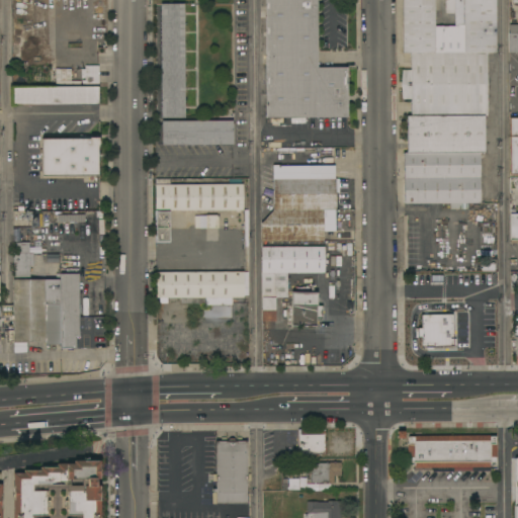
[(265,0),(317,0),(317,68),(347,67),(347,117),(266,117),(265,0)]
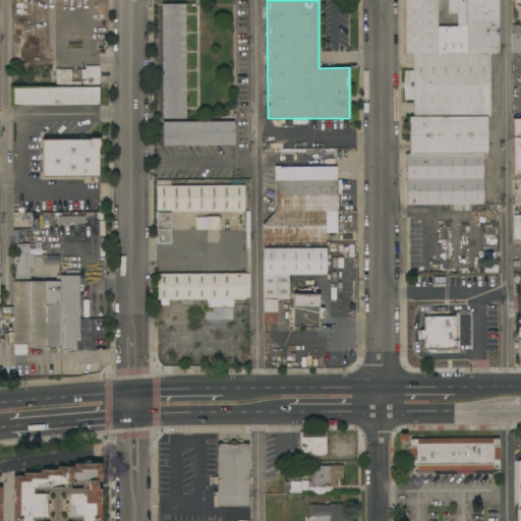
[(405,54),(405,0),(437,0),(437,26),(456,26),(456,14),(448,14),(448,0),(499,0),(499,54),(489,54),(413,54),(405,54)]
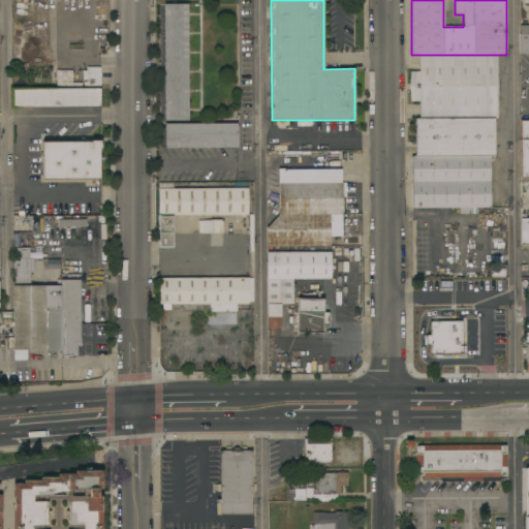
[(163,4),(187,4),(188,121),(164,121),(163,4)]
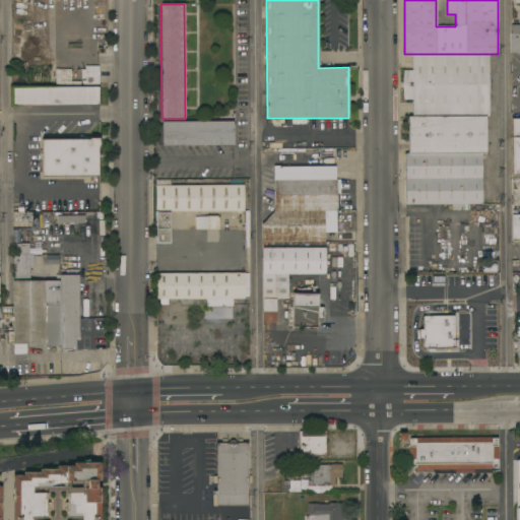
[(519,52),(511,53),(510,34),(511,34),(511,25),(519,24),(519,52)]
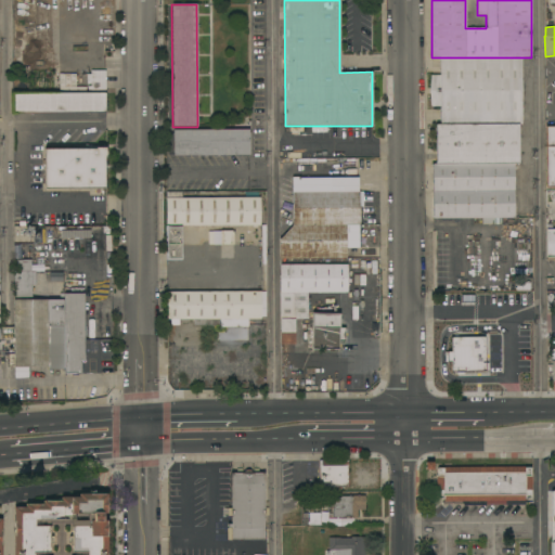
[(521,57),(521,125),(519,125),(518,163),(514,163),(514,218),(501,218),(501,224),(481,224),(481,218),(431,218),(433,164),(436,164),(436,124),(440,124),(440,107),(430,107),(429,91),(430,75),(440,75),(440,57),(521,57)]
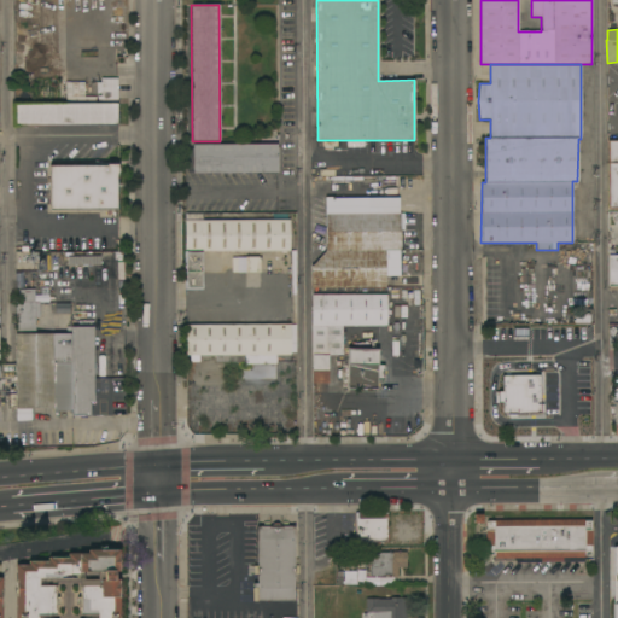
[(101,100),(97,100),(97,97),(101,97),(101,93),(98,93),(98,89),(97,89),(97,83),(100,83),(100,79),(117,79),(117,104),(101,104),(101,100)]
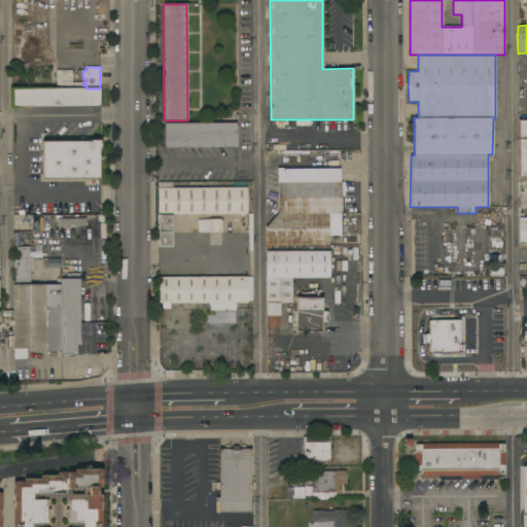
[(100,89),(100,107),(12,107),(12,89),(86,89),(100,89)]
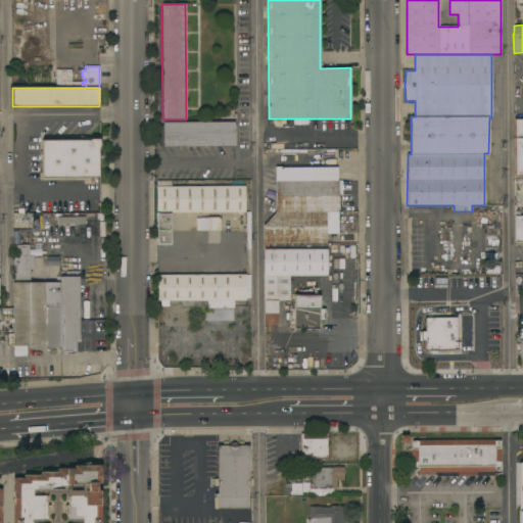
[(522,119),(514,119),(514,179),(522,179),(522,119)]
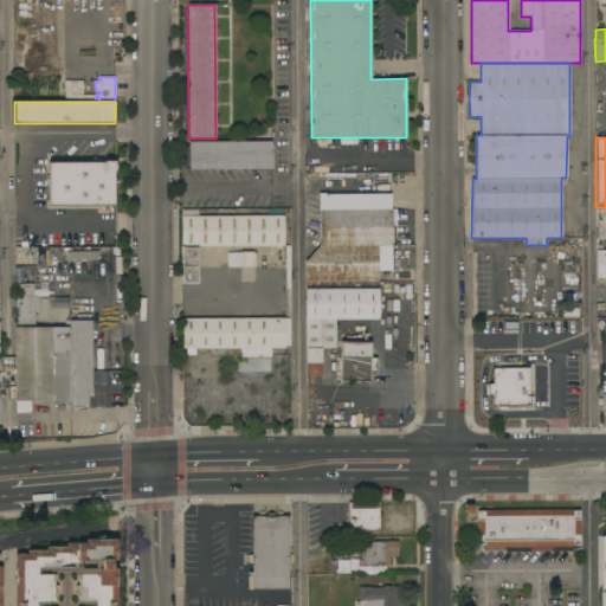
[(188,169),(188,142),(272,142),(272,169),(188,169)]
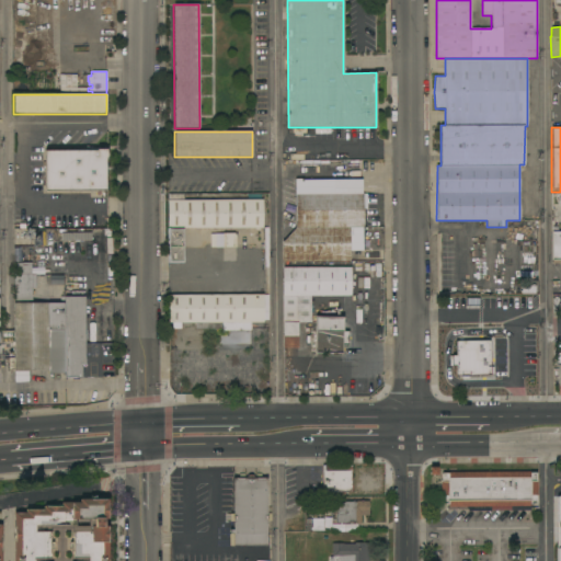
[(45,191),(45,150),(96,150),(96,149),(107,149),(107,152),(107,157),(107,159),(106,159),(106,191),(45,191)]
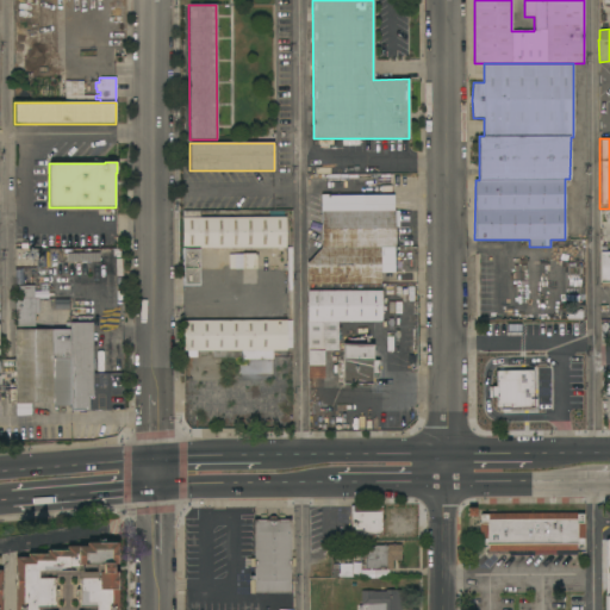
[(321,195),(393,194),(393,211),(321,211),(321,195)]
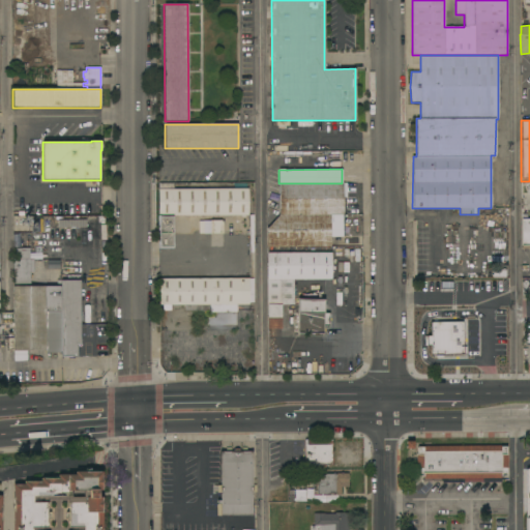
[(248,215),(173,215),(173,248),(158,248),(158,189),(158,183),(173,183),(173,189),(247,188),(248,215)]
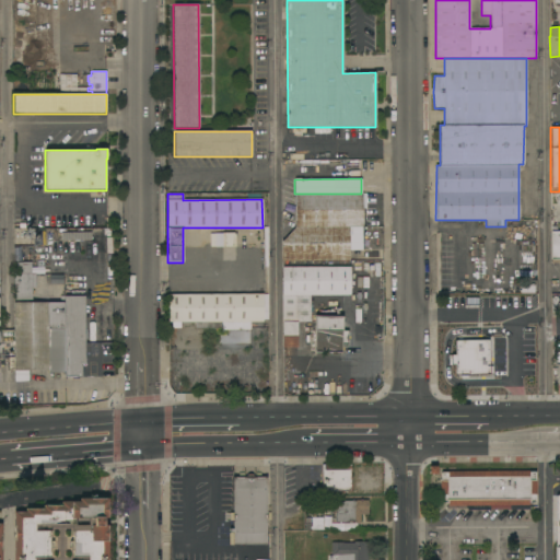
[(294,194),(361,194),(366,194),(366,209),(362,209),(363,226),(295,228),(294,194)]
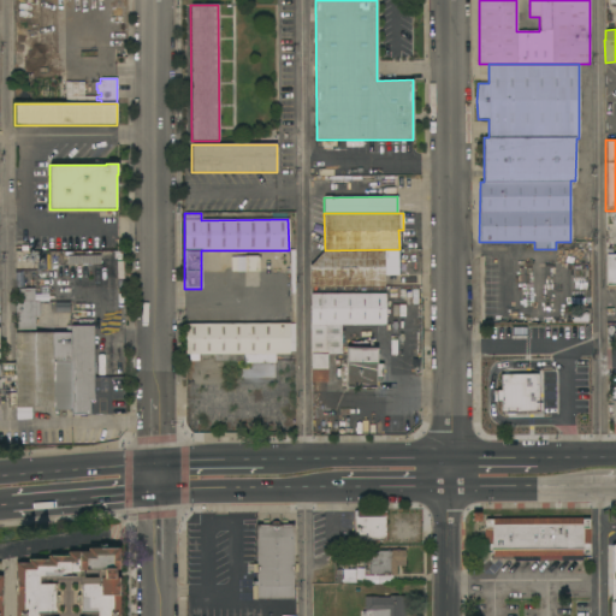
[(400,249),(400,274),(384,274),(384,288),(309,288),(309,265),(325,250),(400,249)]
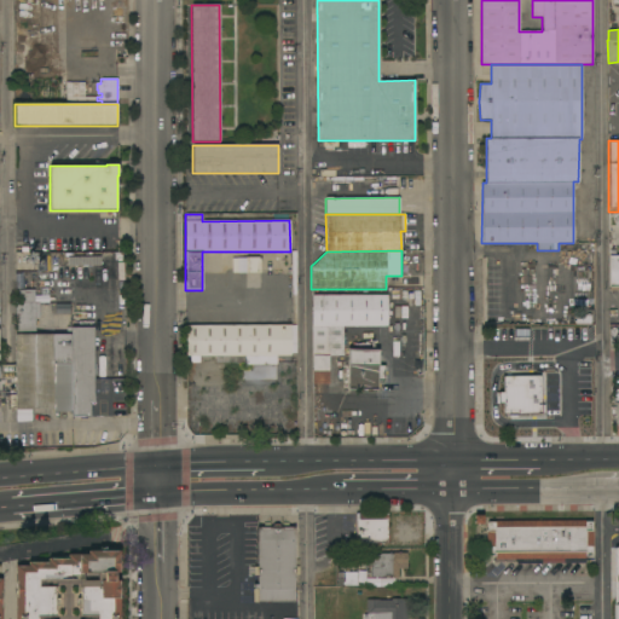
[(618,254),(607,255),(607,288),(618,287),(618,254)]
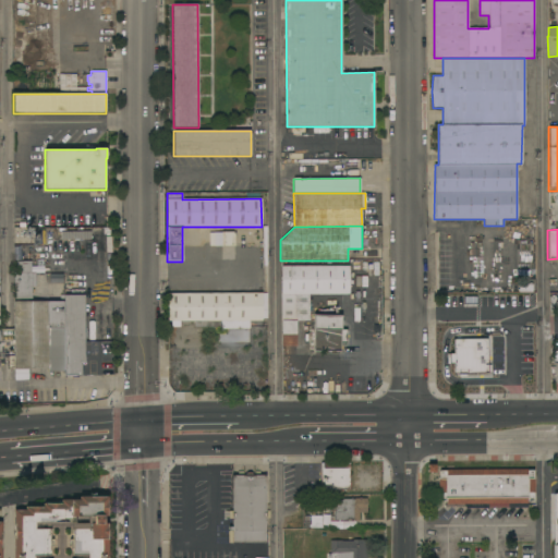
[(221,232),(234,232),(234,245),(221,246),(221,232)]
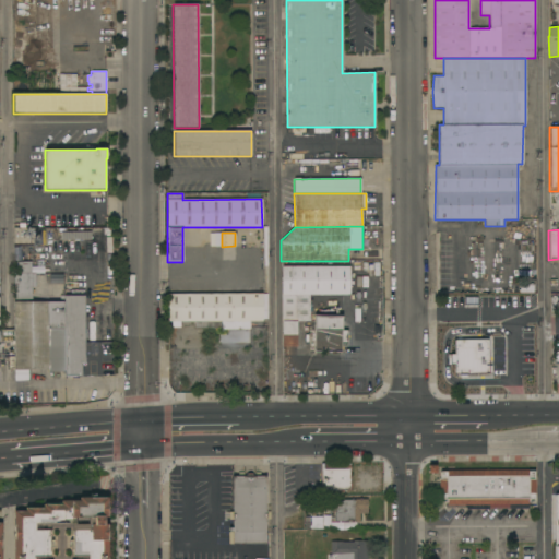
[(14,302),(13,273),(18,273),(18,262),(31,262),(31,277),(34,277),(34,285),(31,285),(31,302),(14,302)]
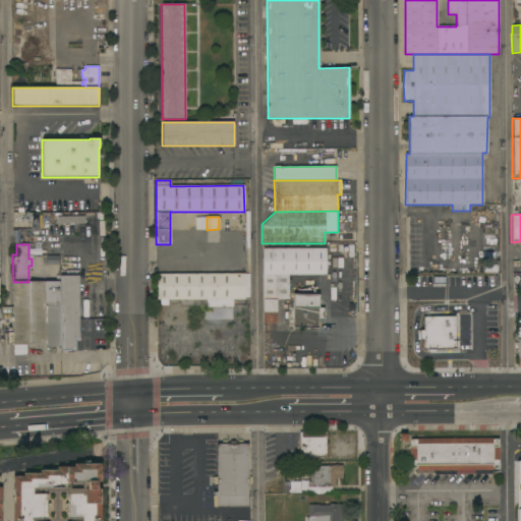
[(326,274),(325,274),(325,278),(313,278),(313,275),(312,275),(312,278),(301,278),(301,275),(299,275),(299,278),(289,278),(289,299),(277,299),(277,324),(263,324),(263,300),(263,275),(263,248),(326,248),(326,274)]
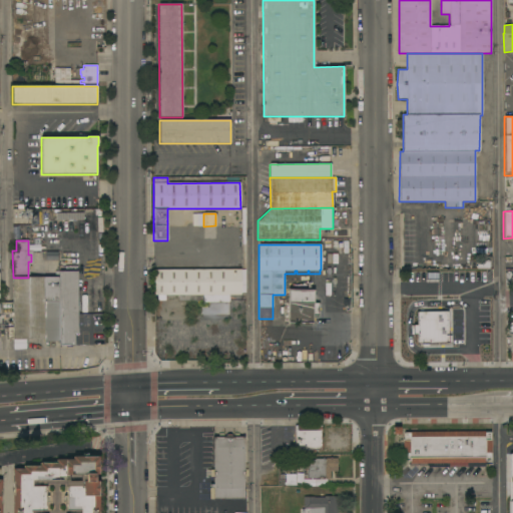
[(182,270),(182,268),(188,268),(188,270),(206,270),(206,266),(212,266),(212,270),(240,270),(240,295),(228,295),(229,303),(202,303),(202,301),(178,301),(178,296),(165,296),(165,301),(157,301),(157,295),(154,295),(153,270),(182,270)]
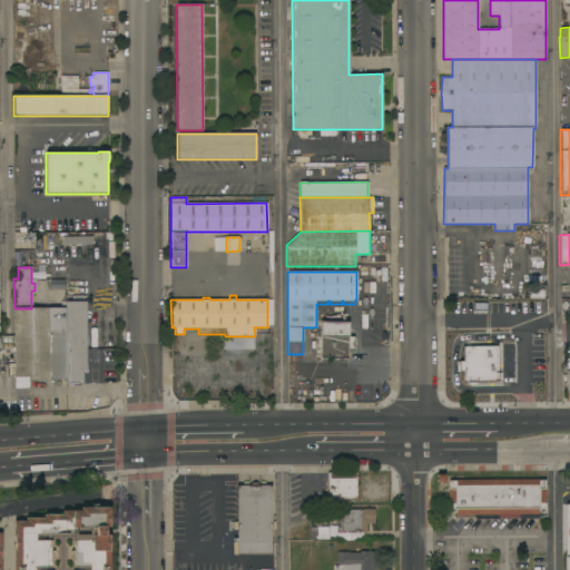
[(65,301),(68,301),(82,301),(86,301),(87,371),(82,371),(82,384),(79,384),(79,386),(74,386),(74,384),(65,384),(65,379),(65,308),(65,301)]
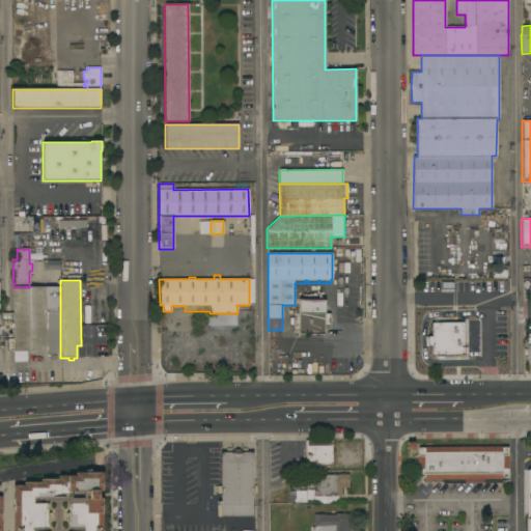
[(46,354),(46,352),(45,352),(45,356),(36,356),(36,352),(8,352),(8,338),(14,338),(14,287),(29,287),(60,287),(60,353),(46,354)]
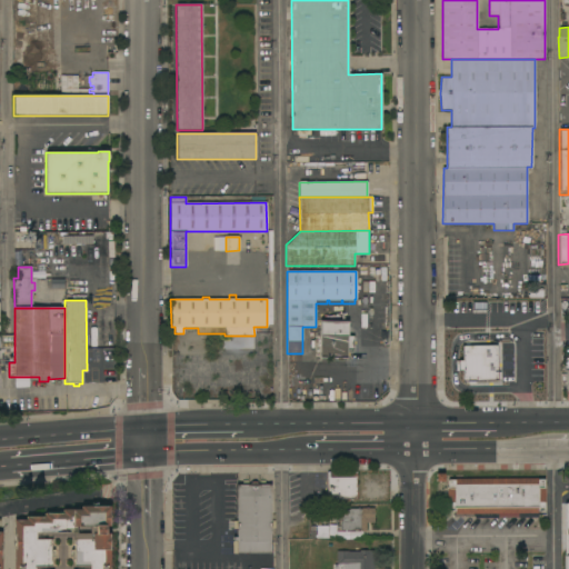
[(319,335),(348,336),(349,348),(348,359),(319,359),(318,347),(319,335)]
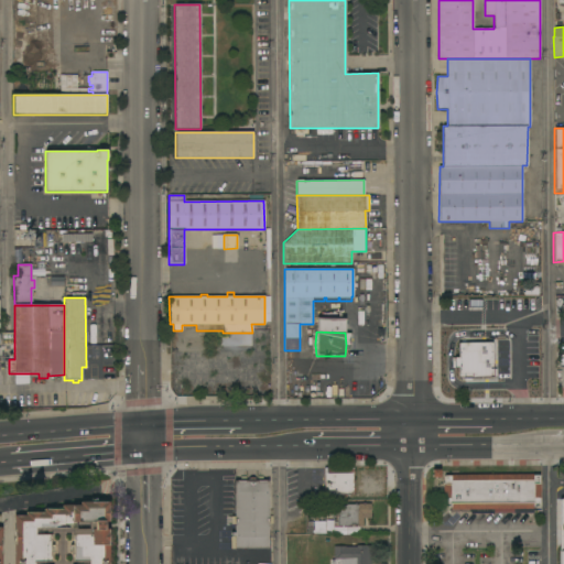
[(219,346),(219,334),(251,334),(251,346),(219,346)]
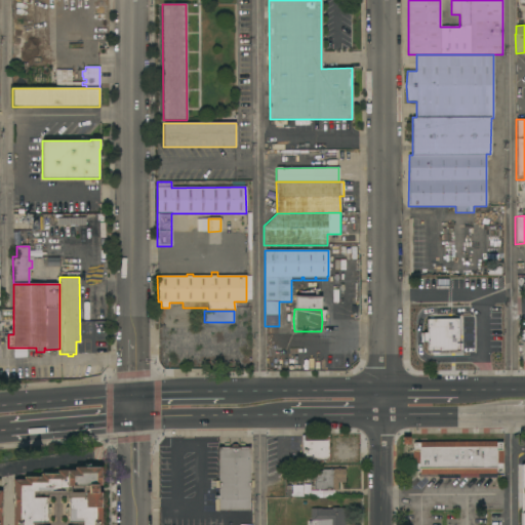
[(460,353),(449,353),(449,354),(431,354),(425,354),(425,345),(420,345),(420,330),(425,330),(425,317),(460,317),(460,353)]
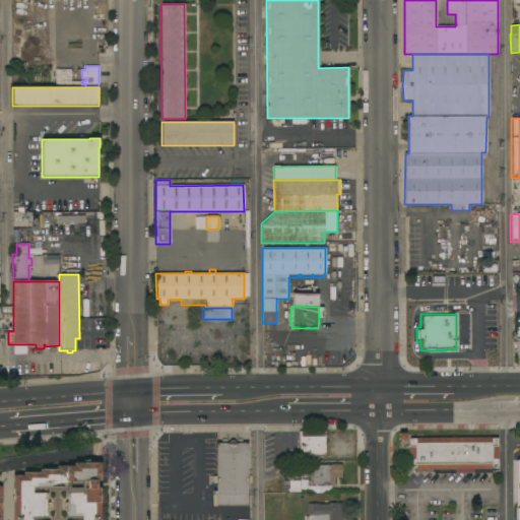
[(299,432),(301,432),(301,431),(325,430),(326,456),(312,457),(309,457),(300,457),(299,432)]
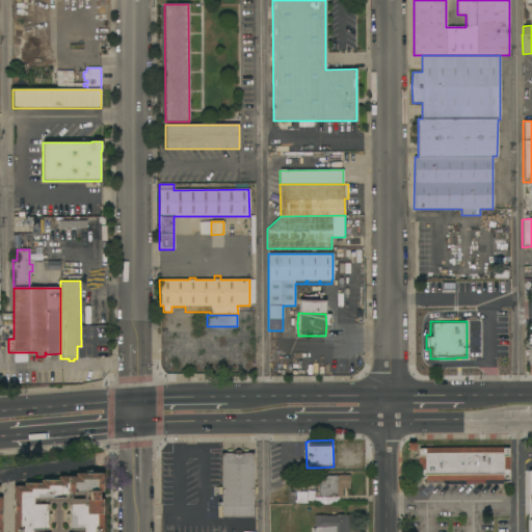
[(253,487),(257,487),(257,495),(253,495),(253,517),(217,517),(217,502),(219,502),(219,500),(221,500),(221,495),(217,495),(217,487),(221,487),(221,454),(227,454),(227,450),(232,450),(232,445),(242,445),(242,450),(247,450),(247,453),(254,453),(253,487)]
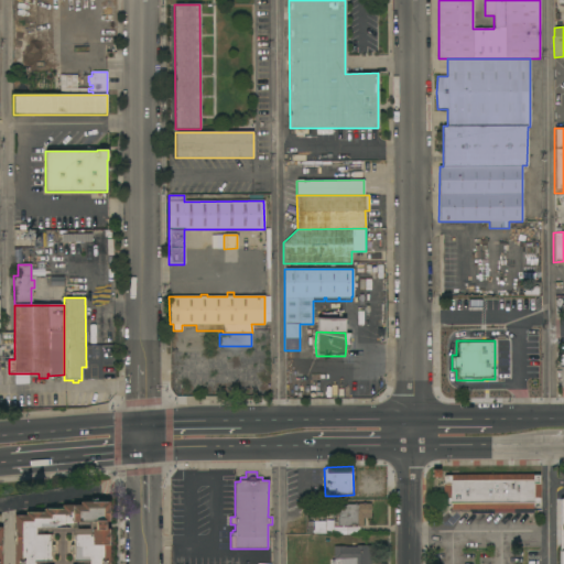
[(451,476),(451,475),(532,474),(532,475),(539,475),(539,484),(540,484),(540,498),(539,498),(539,507),(533,507),(533,513),(470,513),(468,513),(468,510),(451,510),(451,507),(444,507),(444,498),(443,498),(443,485),(443,476),(451,476)]
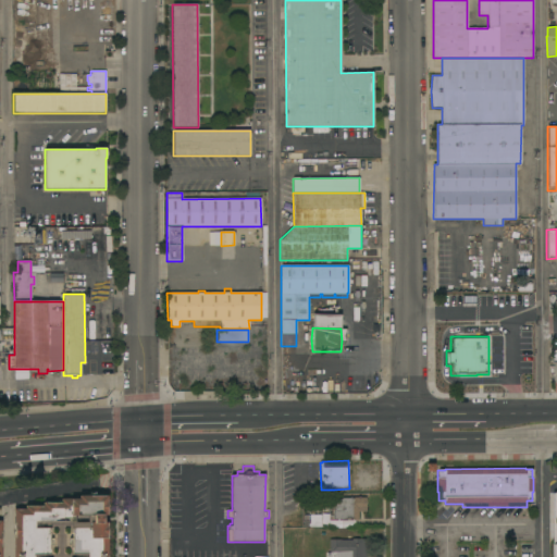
[(108,515),(103,515),(103,522),(108,522),(108,556),(14,556),(14,508),(26,506),(35,506),(35,504),(44,503),(52,503),(52,500),(62,499),(71,499),(71,497),(79,496),(87,496),(87,495),(89,494),(89,493),(96,492),(97,493),(108,491),(108,515)]
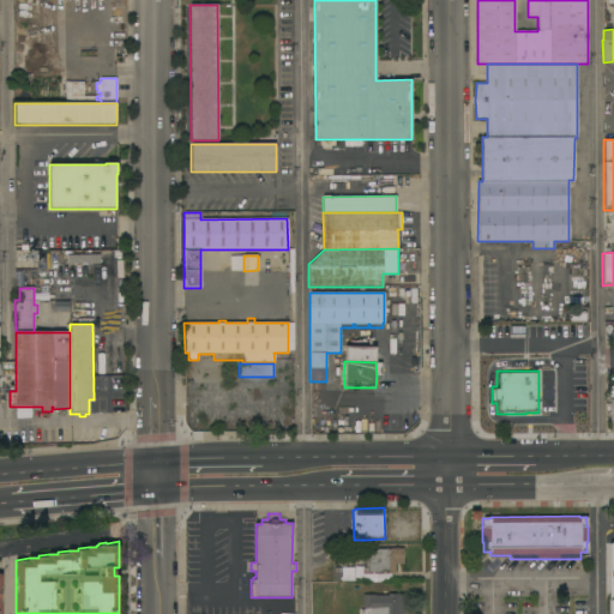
[(389,548),(404,548),(403,564),(395,564),(395,573),(387,573),(387,572),(367,572),(367,549),(389,549),(389,548)]
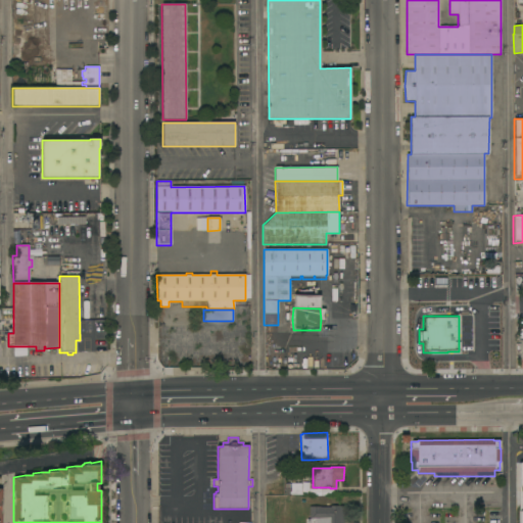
[(301,495),(285,495),(285,484),(301,483),(301,495)]
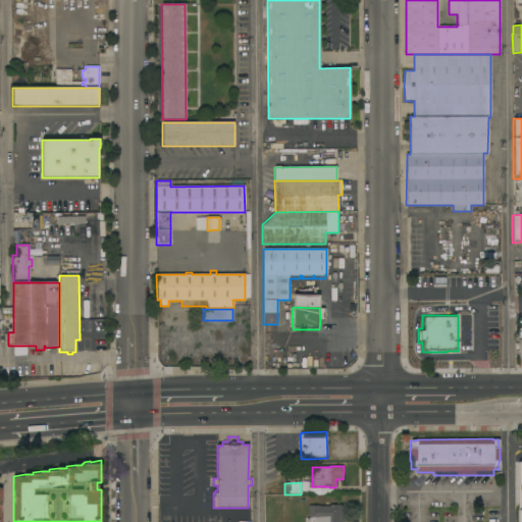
[(308,496),(308,488),(331,487),(331,494),(308,496)]
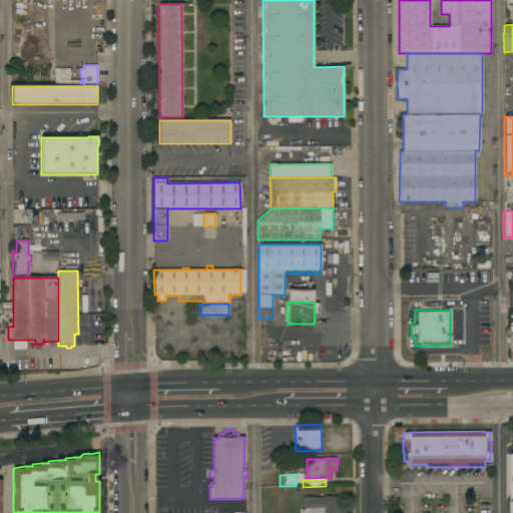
[(302,512),(302,509),(304,509),(303,497),(314,497),(314,498),(324,497),(324,496),(337,496),(337,512),(302,512)]
